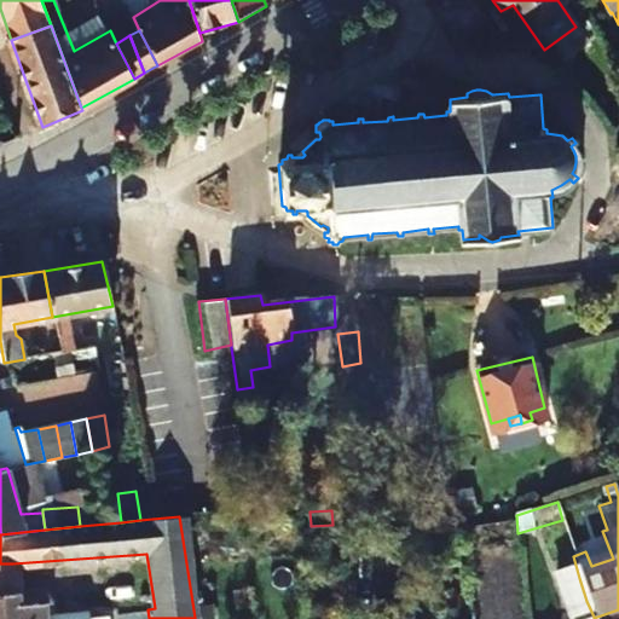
[(0,618),(42,618),(42,601),(18,602),(12,563),(0,563),(0,618)]
